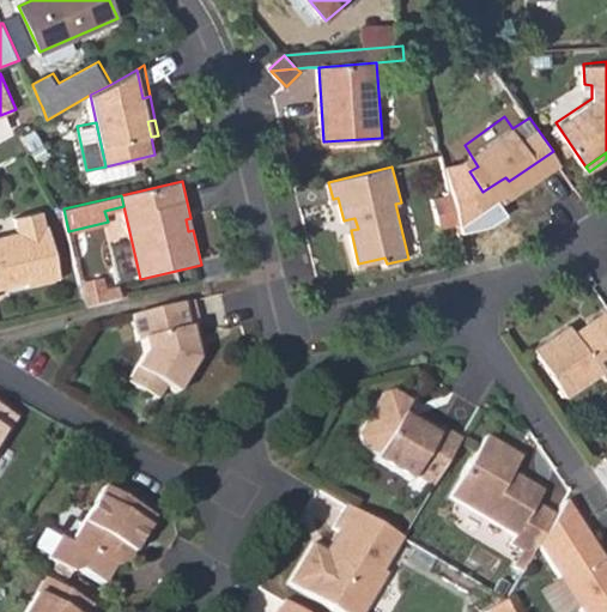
[(0,288),(17,285),(17,279),(28,276),(29,282),(30,288),(61,279),(49,220),(46,222),(43,210),(17,216),(19,231),(0,235),(0,288)]
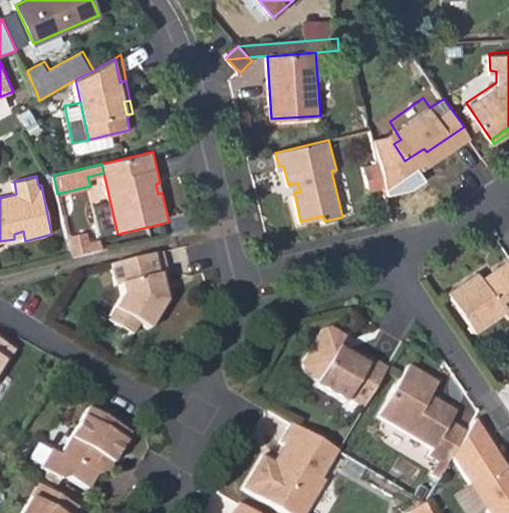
[(88,234),(69,239),(73,258),(103,251),(100,242),(90,244),(88,234)]
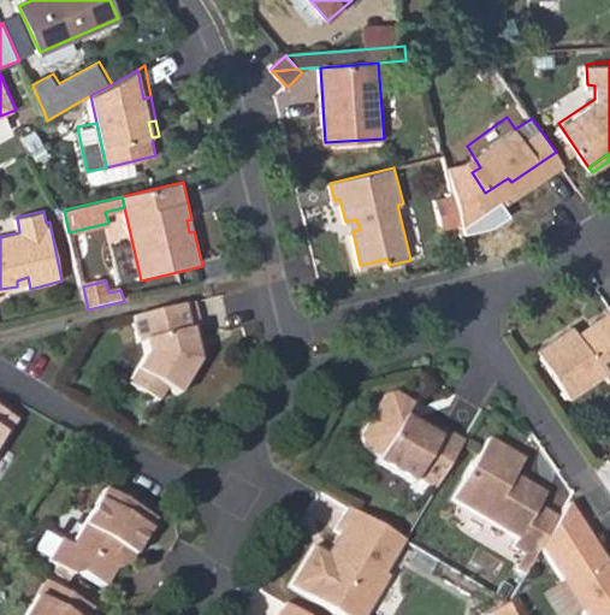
[(206,326),(200,301),(136,315),(140,341),(147,339),(149,354),(131,384),(161,402),(170,388),(182,396),(200,364),(193,329),(206,326)]
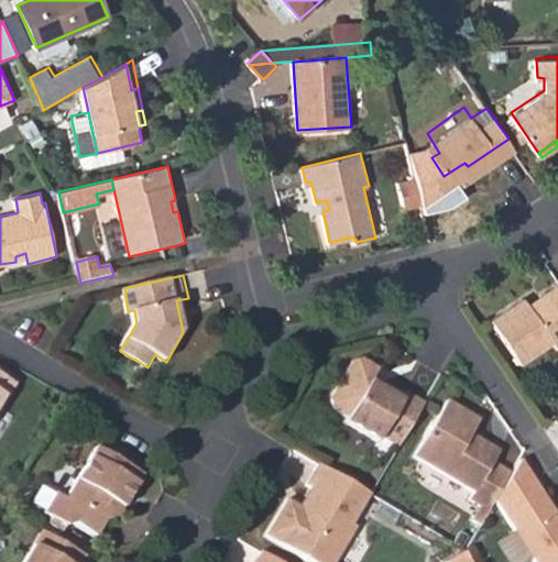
[(527,298),(495,319),(526,363),(556,344),(557,345),(557,287),(547,294),(544,302),(534,308),(531,304),(527,298)]
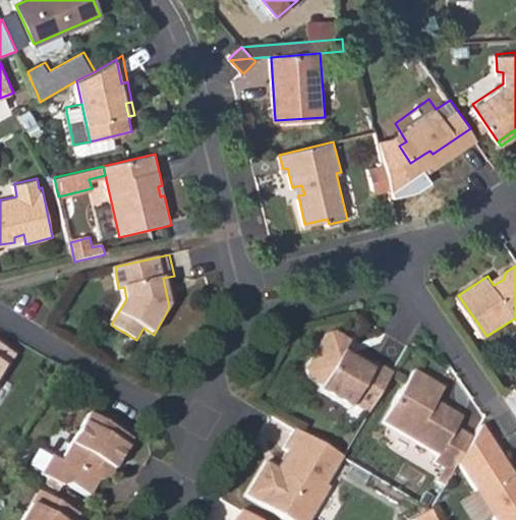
[(506,272),(491,281),(494,285),(503,280),(506,272)]
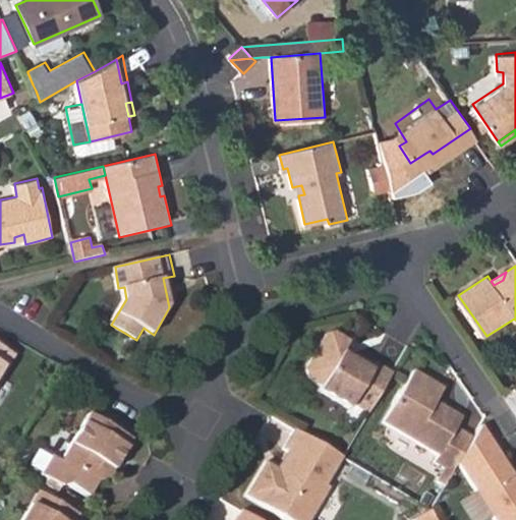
[(356,403),(371,413),(395,372),(379,363),(377,366),(375,369),(345,353),(347,349),(353,340),(338,332),(331,333),(308,367),(310,378),(325,385),(322,391),(353,408),(356,403)]
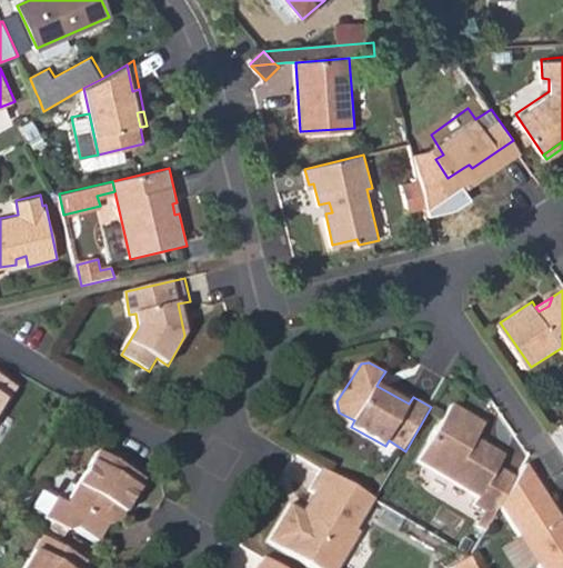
[(0,420),(21,386),(0,374),(0,420)]
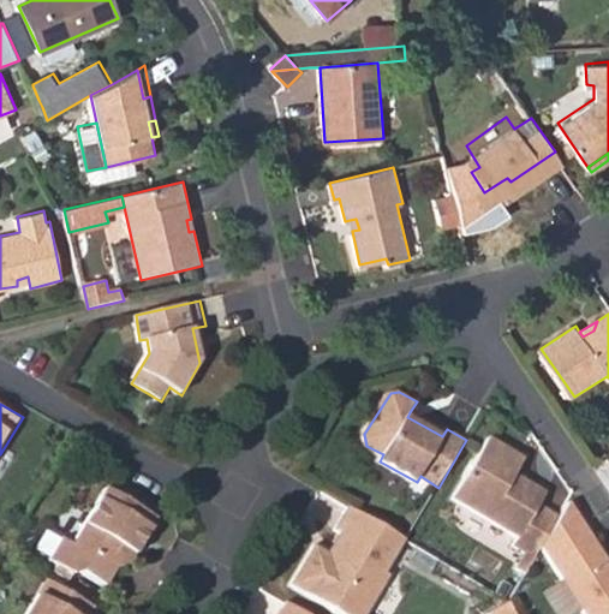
[(445,433),(410,412),(407,417),(442,436),(445,433)]
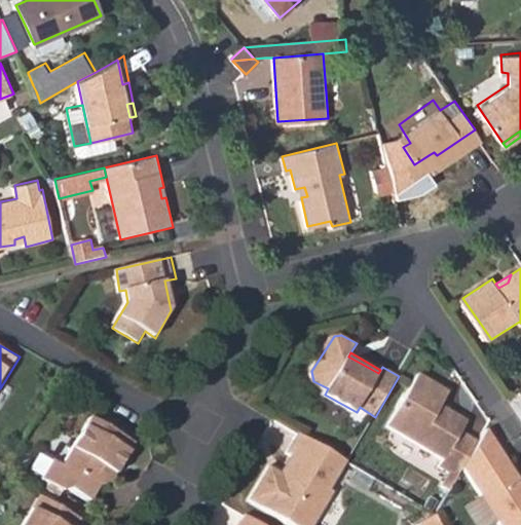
[(453,473),(461,477),(472,458),(482,441),(463,430),(467,424),(439,409),(442,405),(449,392),(418,376),(388,425),(445,459),(442,465),(453,473)]
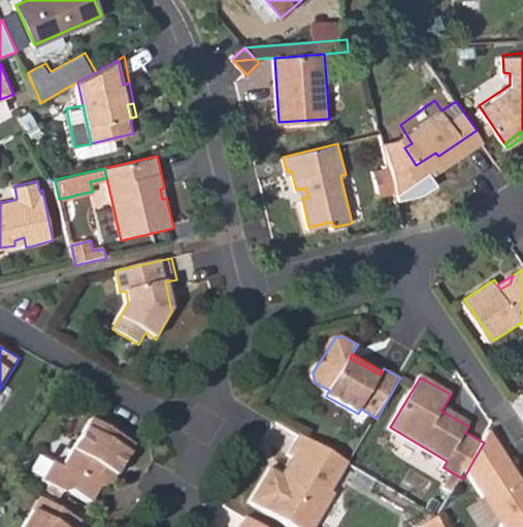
[(470,421),(444,406),(440,410),(468,426),(470,421)]
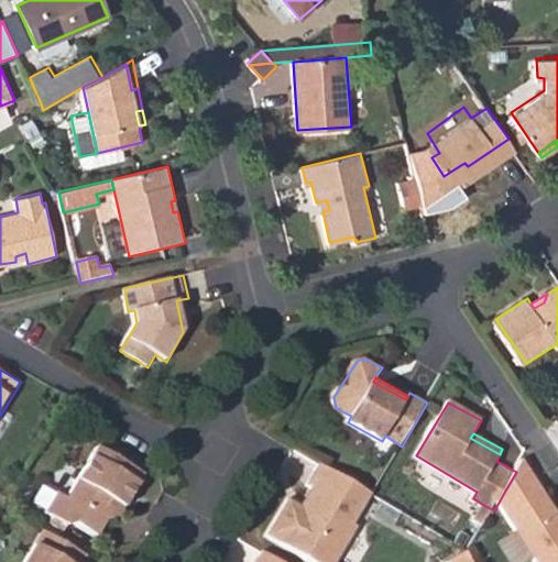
[(144,474),(100,448),(70,496),(62,491),(50,510),(68,522),(78,521),(99,533),(109,518),(120,516),(144,474)]
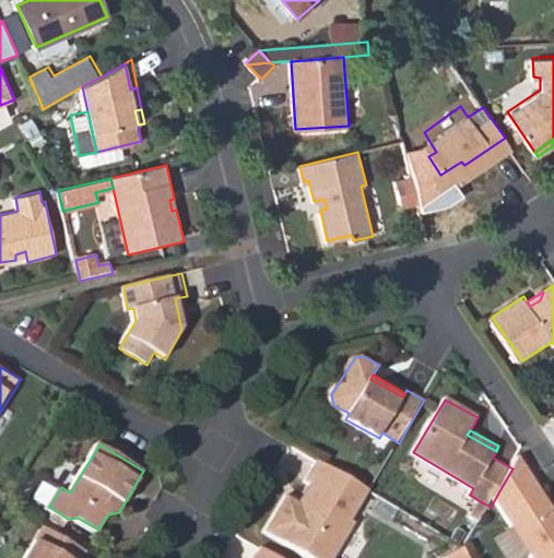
[(553,506),(520,454),(513,469),(502,487),(546,557),(553,557),(553,506)]
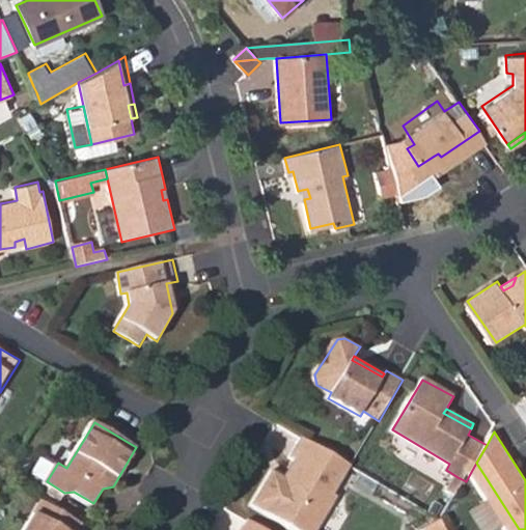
[(336,493),(353,465),(304,436),(284,469),(289,472),(294,474),(282,492),(279,490),(269,482),(256,503),(300,529),(319,529),(339,497),(336,493)]
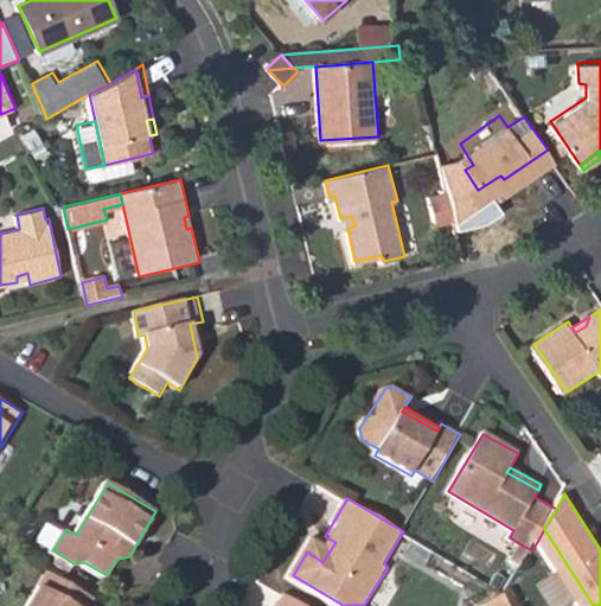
[(331,540),(319,560),(323,562),(336,542),(331,540)]
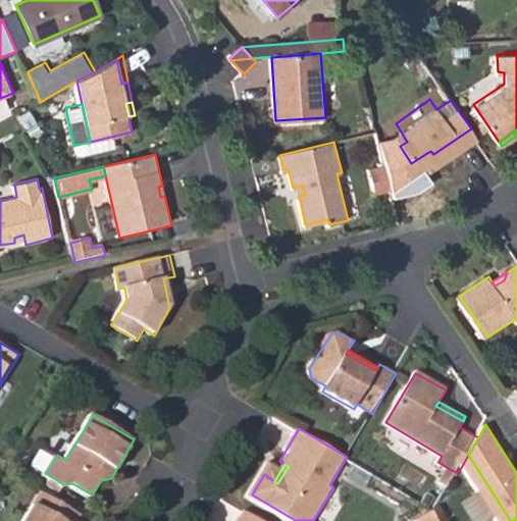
[(443,483),(450,487),(458,473),(450,469),(443,483)]
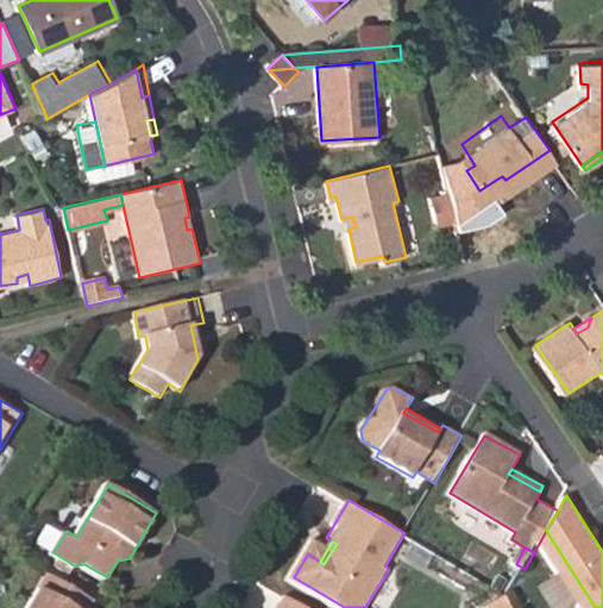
[(93,607),(96,603),(51,576),(31,607),(93,607)]
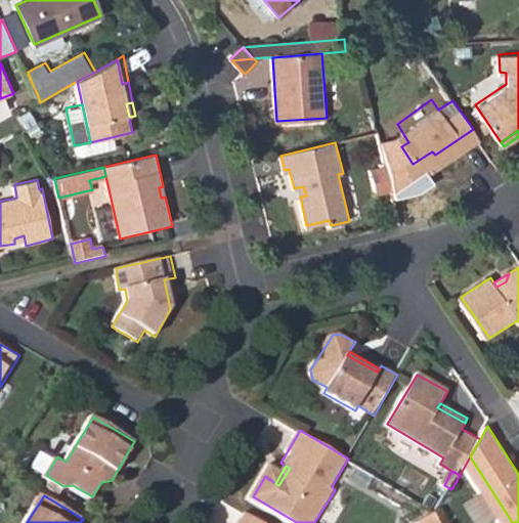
[(267,522),(247,511),(239,522),(267,522)]
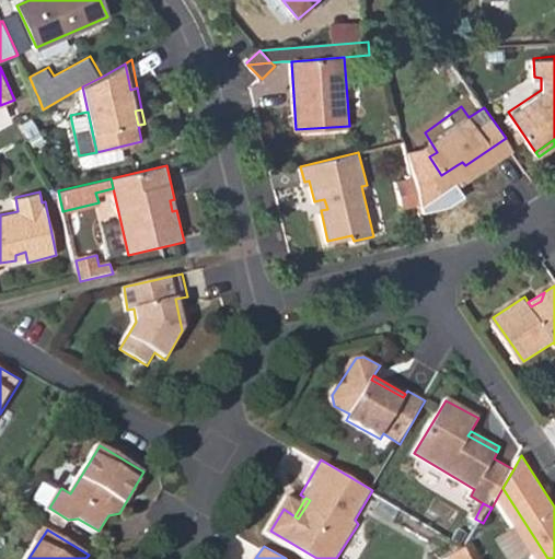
[(453,558),(474,558),(469,548),(452,557),(453,558)]
